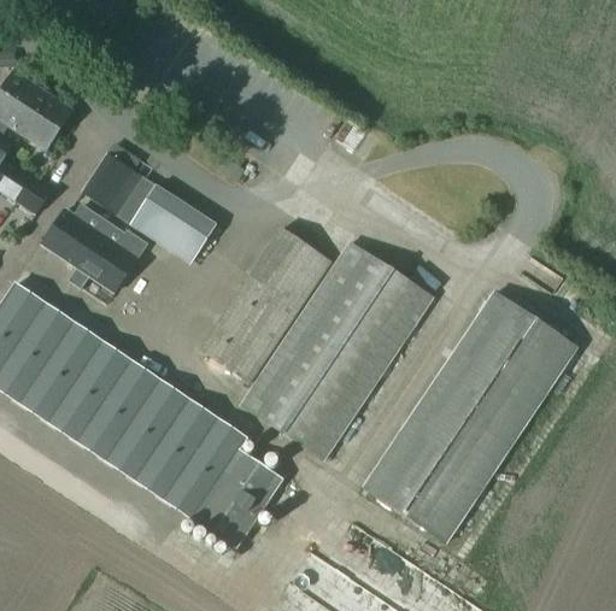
[(0,187),(36,212),(51,189),(3,158),(12,144),(0,135),(9,124),(47,148),(72,111),(13,72),(0,92),(0,187)]
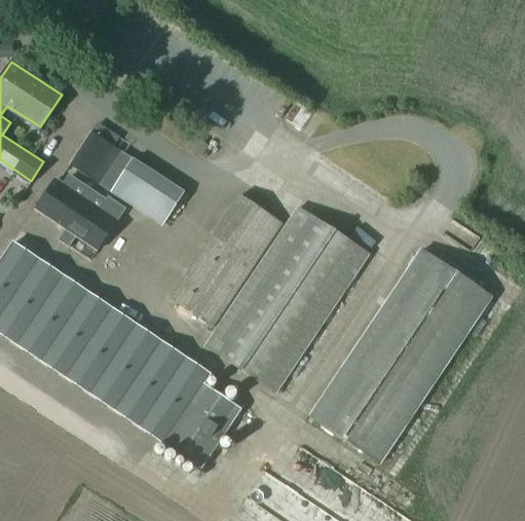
[(91,131),(70,164),(109,189),(163,226),(185,191),(91,131)]
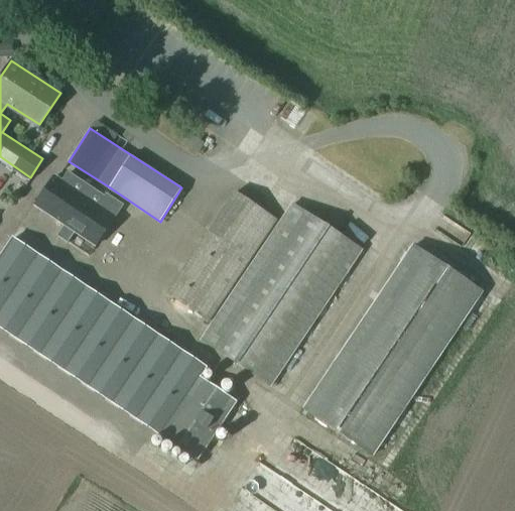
[(187,144),(198,150),(204,140),(194,134),(187,144)]
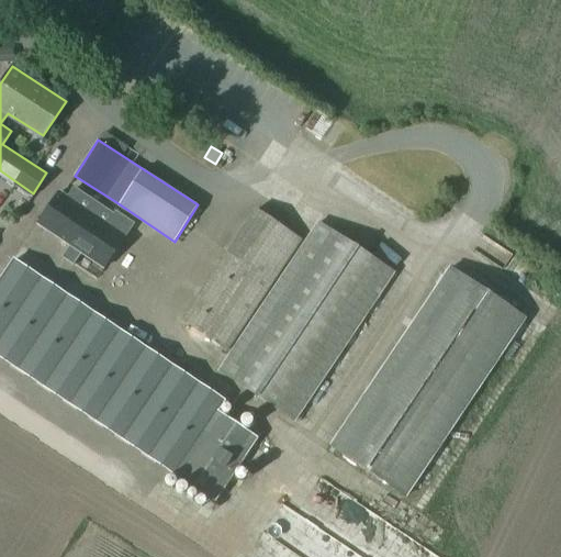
[(57,195),(37,222),(71,245),(63,257),(74,265),(81,253),(104,268),(134,226),(116,214),(108,229),(57,195)]
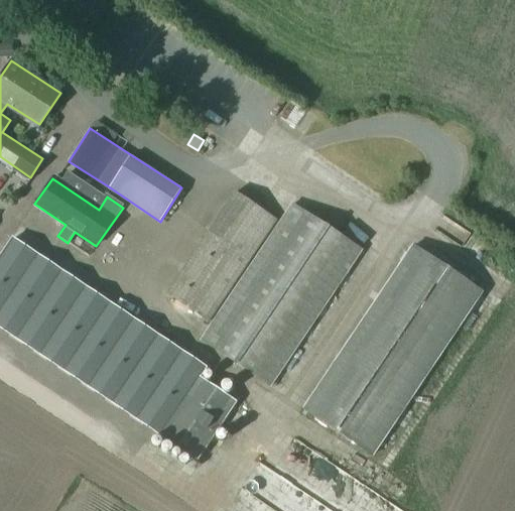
[(234,189),(167,291),(209,320),(276,218),(234,189)]
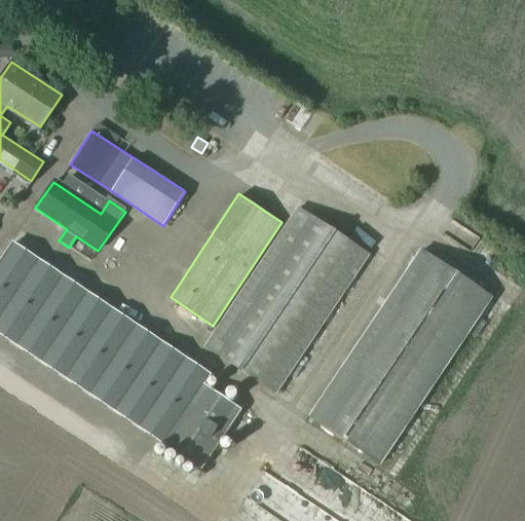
[(297,206),(205,344),(276,392),(368,252),(297,206)]
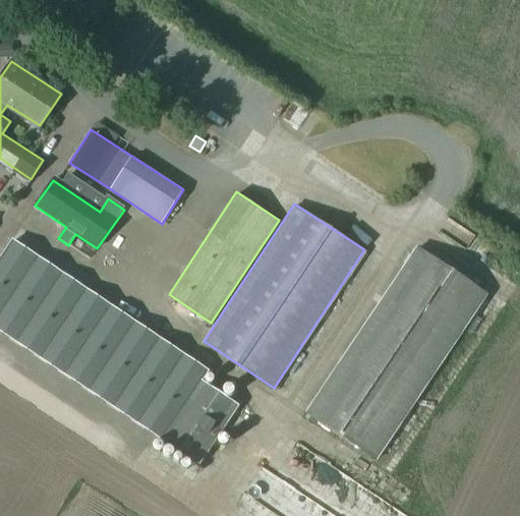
[(12,240),(0,259),(0,329),(198,460),(237,403),(201,380),(209,369),(12,240)]
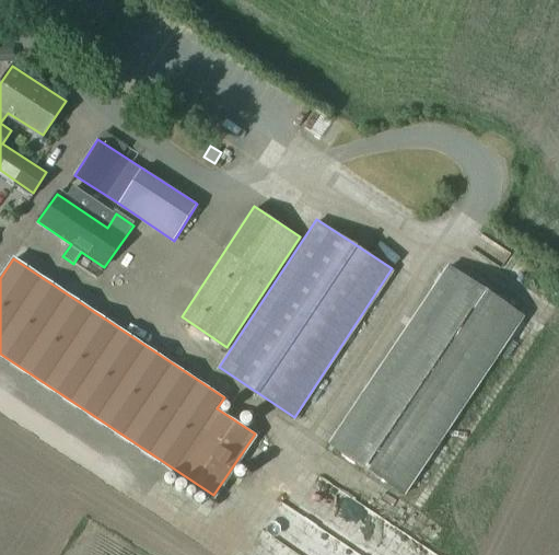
[(452,266),(333,444),(406,494),(525,315),(452,266)]
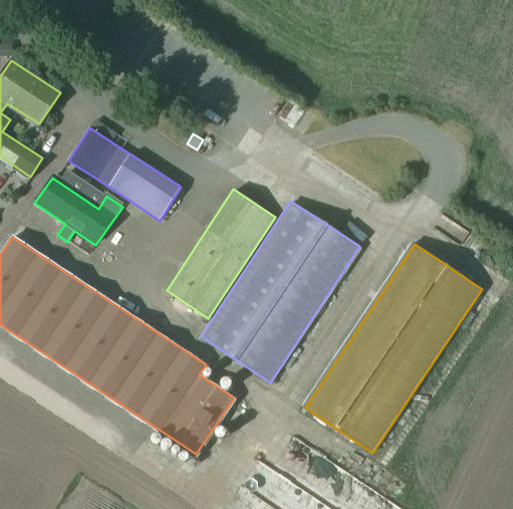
[(211,508),(268,508),(227,484),(211,508)]
